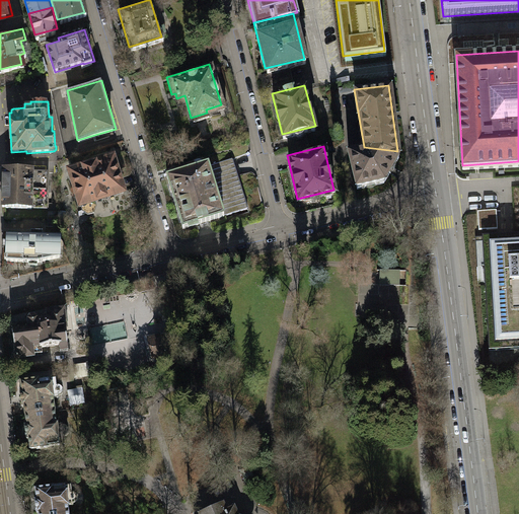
[(381,178),(397,151),(364,147),(347,151),(355,185),(381,178)]
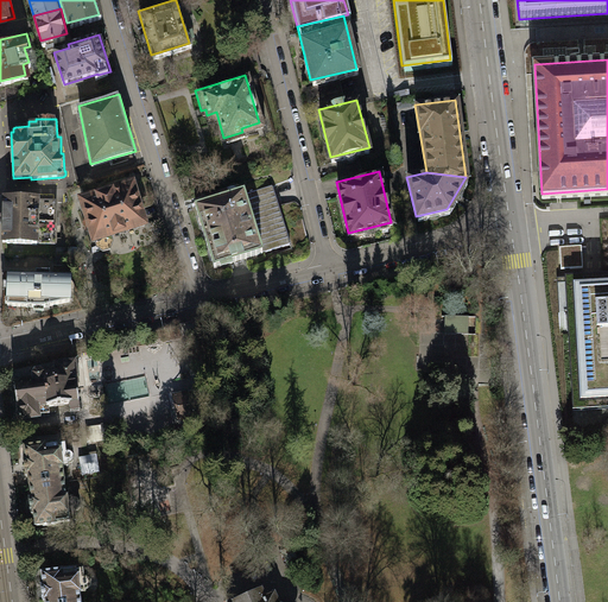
[(135,177),(80,195),(94,240),(150,222),(135,177)]
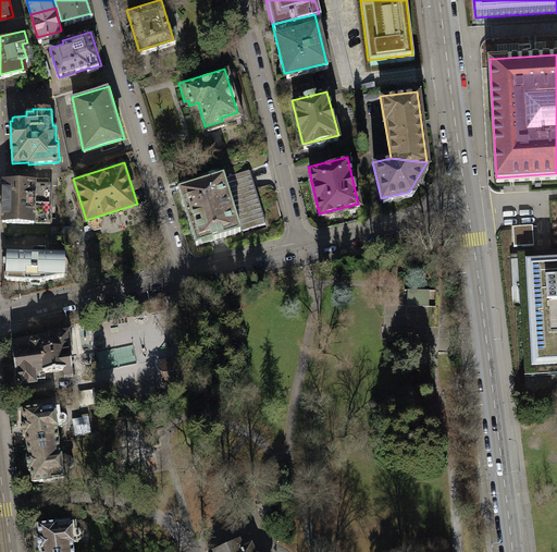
[(225,172),(225,173),(242,225),(267,218),(250,164),(225,172)]
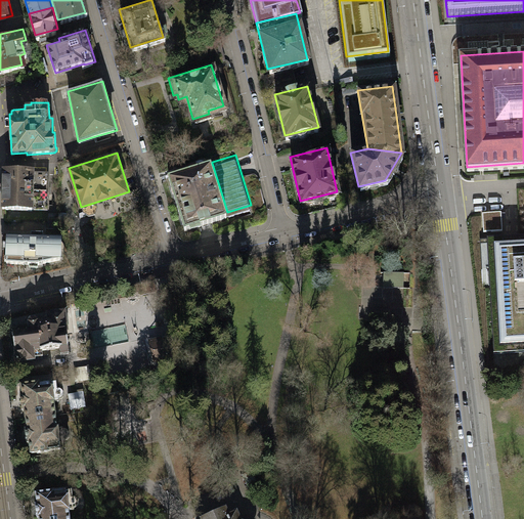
[(229,217),(227,212),(212,163),(169,176),(186,230),(229,217)]
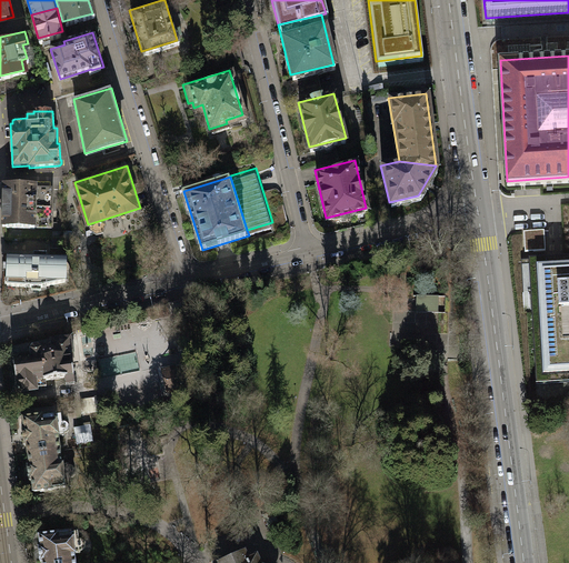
[(55,183),(3,182),(2,227),(37,228),(37,224),(53,225),(55,183)]
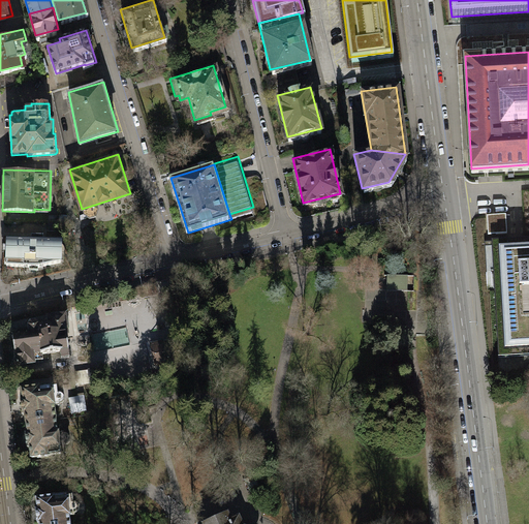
[(506,210),(487,211),(488,229),(507,228),(506,210)]
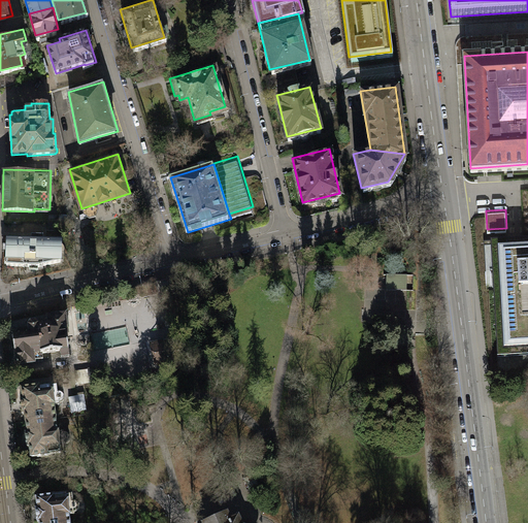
[(45,226),(45,235),(61,235),(61,226),(45,226)]
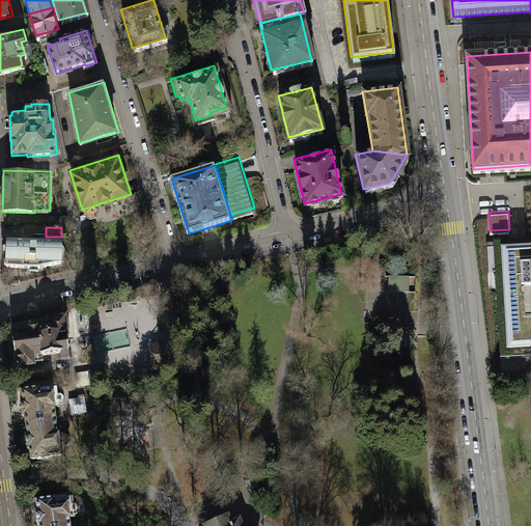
[(60,257),(61,237),(46,237),(44,237),(44,232),(30,232),(30,236),(6,234),(6,256),(4,256),(4,260),(6,261),(6,264),(36,264),(60,257)]
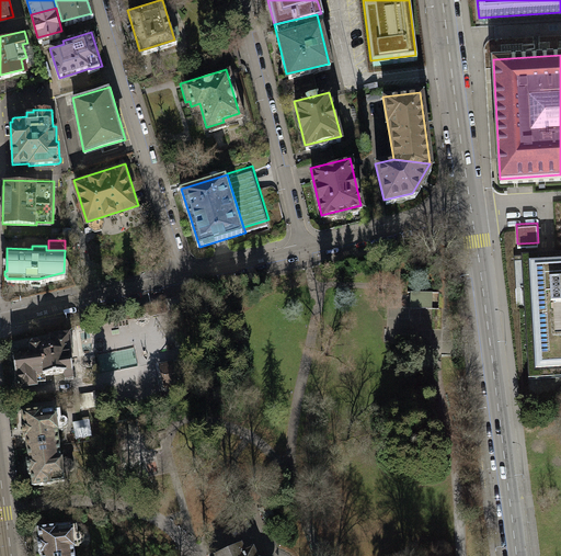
[(560,254),(528,257),(535,369),(560,366),(560,254)]
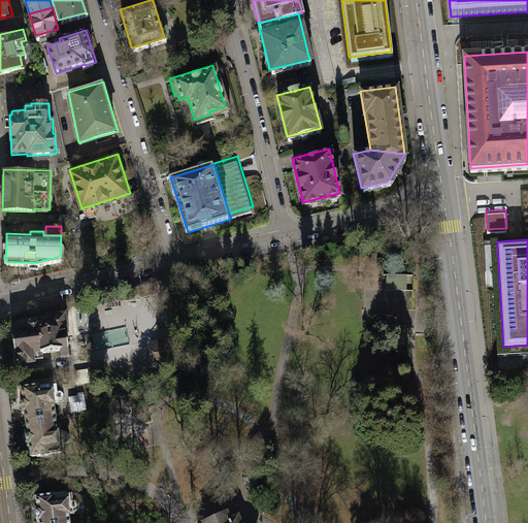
[(414,270),(386,269),(386,278),(386,286),(414,286),(414,270)]
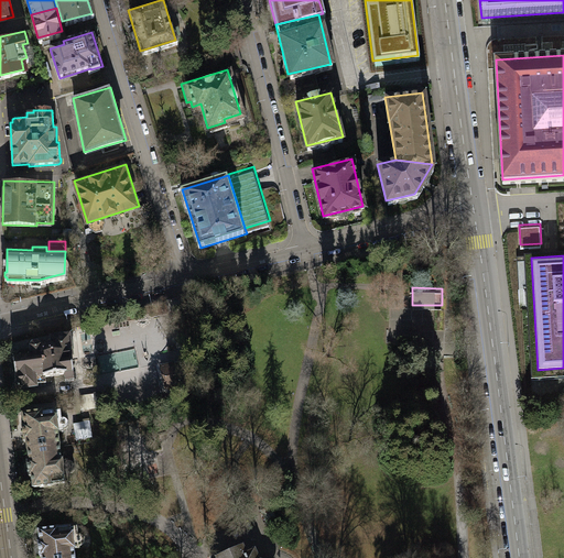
[(30,345),(18,347),(13,353),(14,371),(17,370),(18,383),(35,382),(35,379),(45,378),(44,371),(63,370),(64,376),(74,375),(68,331),(50,334),(47,335),(46,337),(47,340),(41,340),(36,337),(32,338),(29,341),(30,345)]
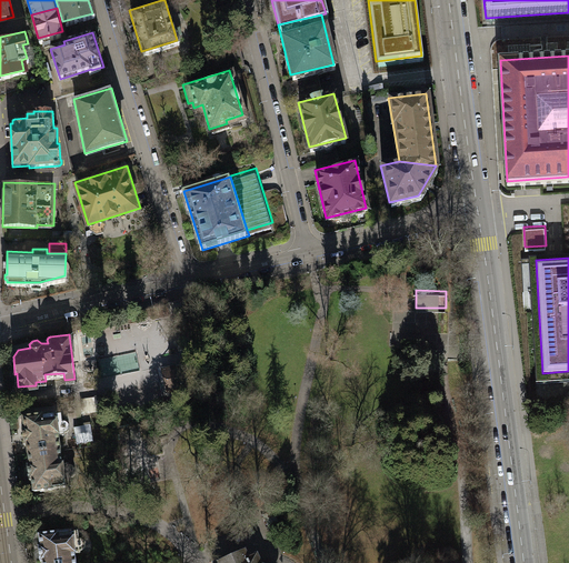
[(102,368),(138,368),(138,350),(102,350),(102,368)]
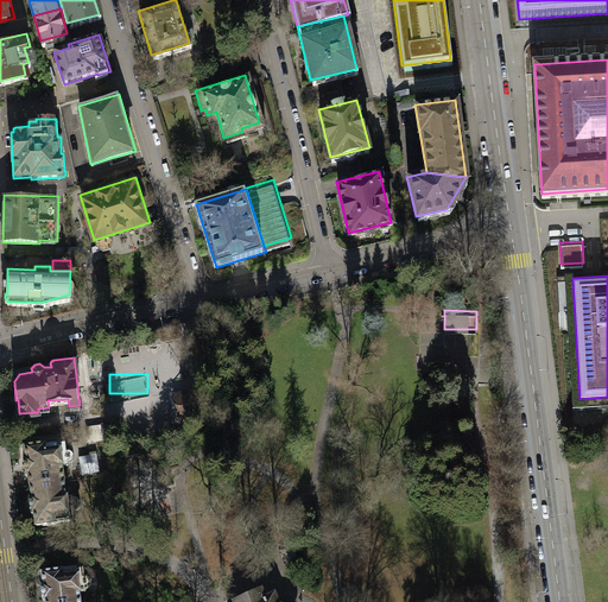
[(27,469),(29,481),(64,476),(62,461),(68,461),(68,458),(73,456),(74,454),(74,450),(73,448),(70,447),(69,445),(65,445),(65,444),(59,444),(58,437),(24,442),(26,454),(23,454),(25,470),(27,469)]
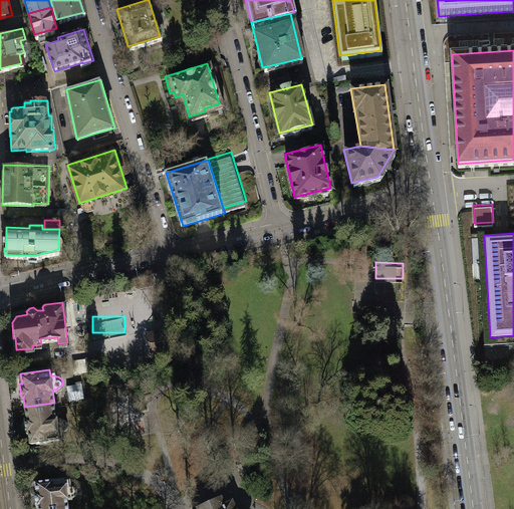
[(68,382),(71,395),(85,392),(83,378),(68,382)]
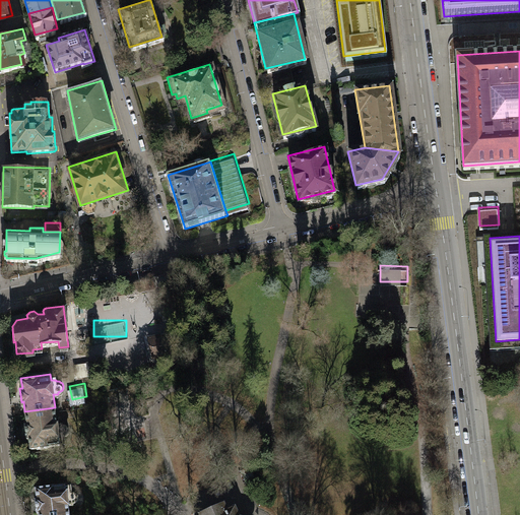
[(57,421),(55,407),(24,411),(26,421),(24,421),(26,435),(28,434),(29,445),(48,443),(48,442),(60,440),(59,435),(63,434),(63,432),(65,432),(67,431),(68,429),(69,427),(68,423),(66,422),(64,422),(62,422),(62,420),(57,421)]
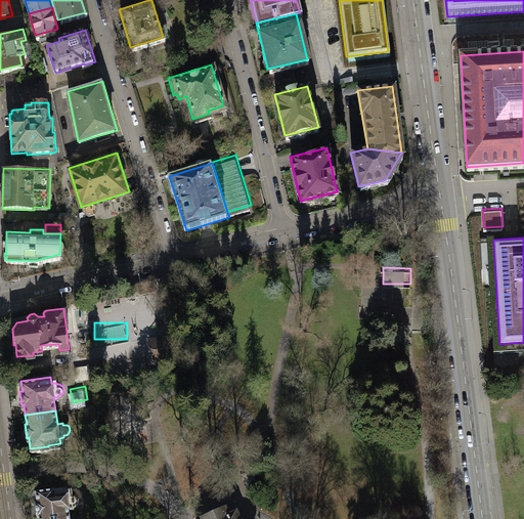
[(39,512),(39,518),(66,518),(70,518),(68,506),(73,506),(73,503),(77,502),(78,498),(77,494),(74,493),(72,493),(72,492),(67,493),(66,485),(54,486),(36,488),(37,499),(35,500),(37,513),(39,512)]
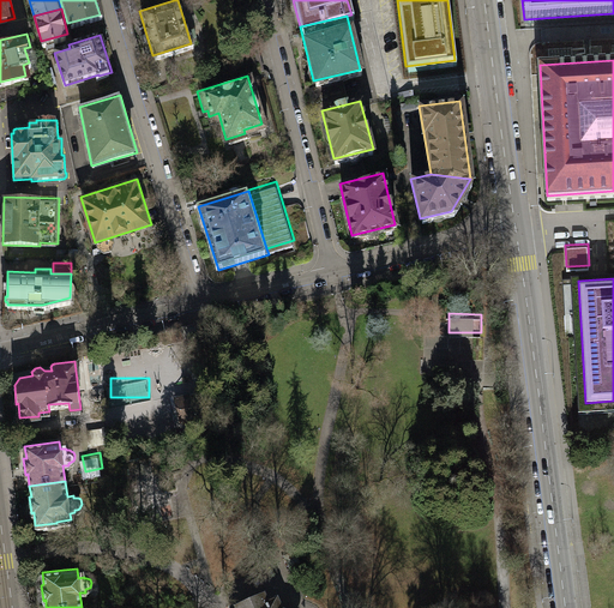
[(278,607),(270,589),(227,607),(226,607),(278,607)]
